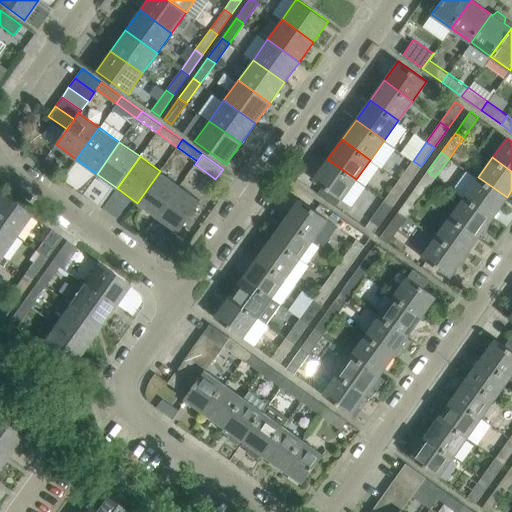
[(356,179),(327,159),(313,179),(323,186),(317,193),(336,207),(356,179)]
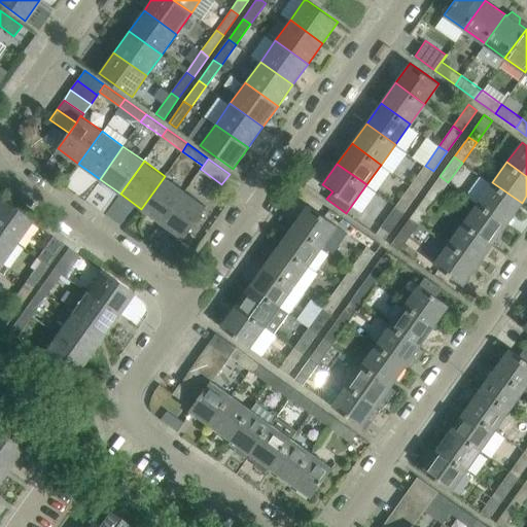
[(419,191),(433,171),(425,166),(411,185),(419,191)]
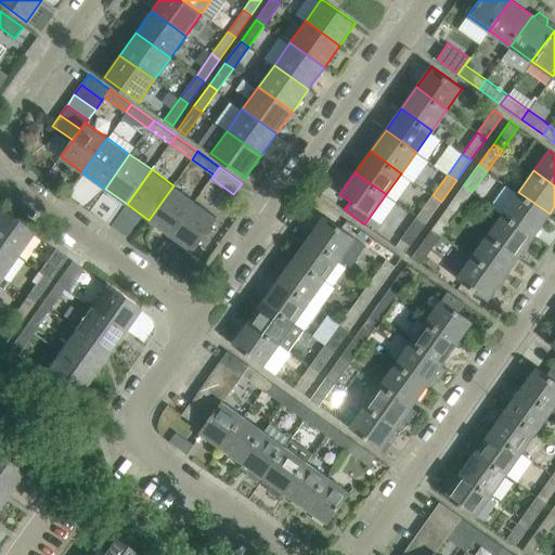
[(170,235),(195,201),(173,185),(149,220),(170,235)]
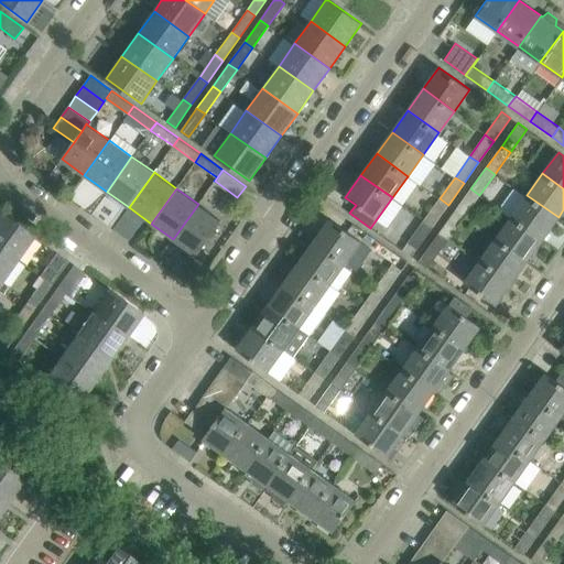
[(464,216),(479,195),(470,188),(455,210),(464,216)]
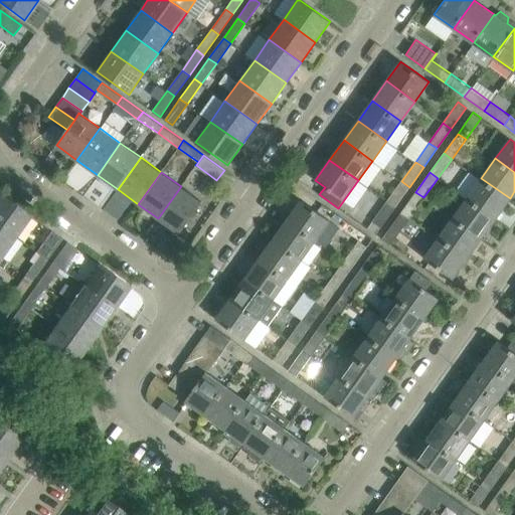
[(496,218),(510,198),(481,178),(467,198),(496,218)]
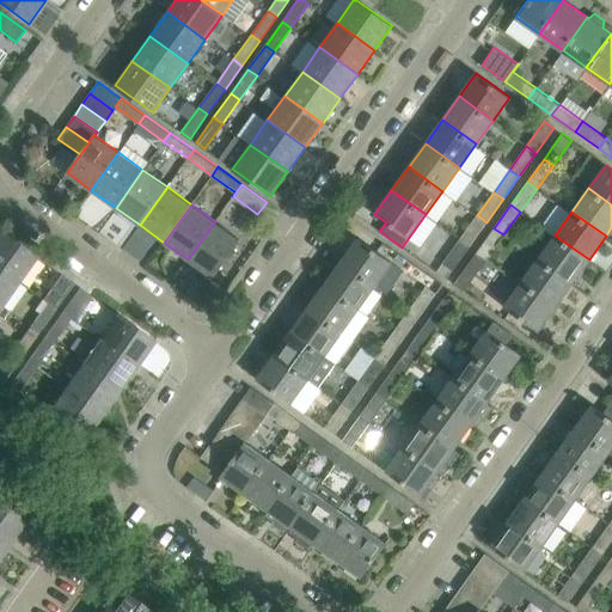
[(470,246),(487,222),(477,215),(460,239),(470,246)]
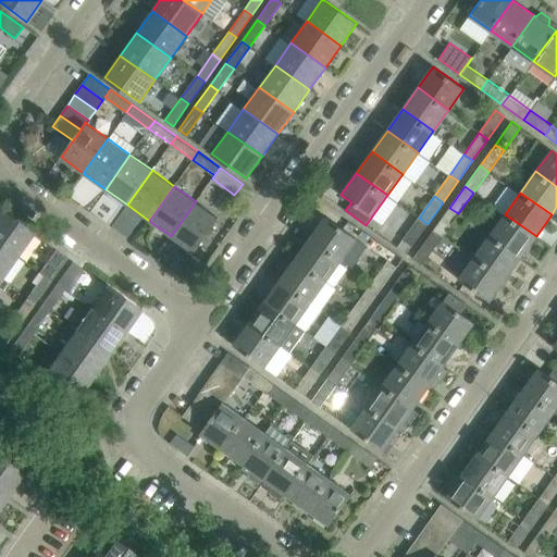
[(219,218),(200,205),(196,201),(171,236),(194,252),(219,218)]
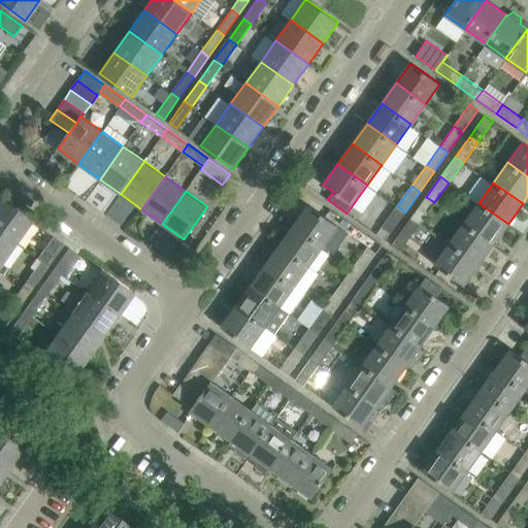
[(420,223),(434,202),(426,197),(411,217),(420,223)]
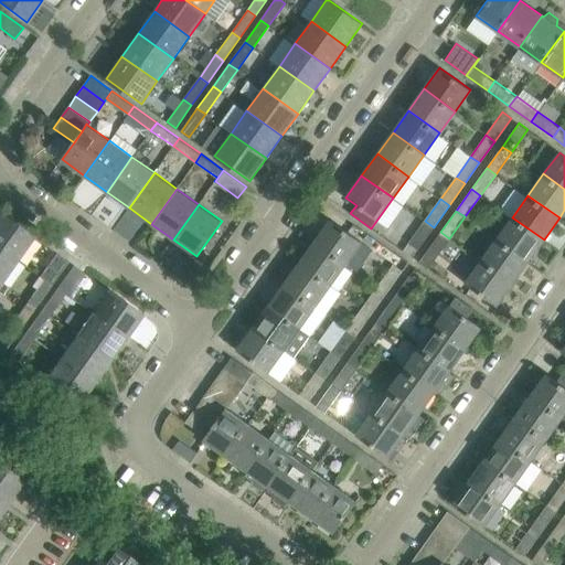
[(33,237),(0,213),(0,247),(18,260),(33,237)]
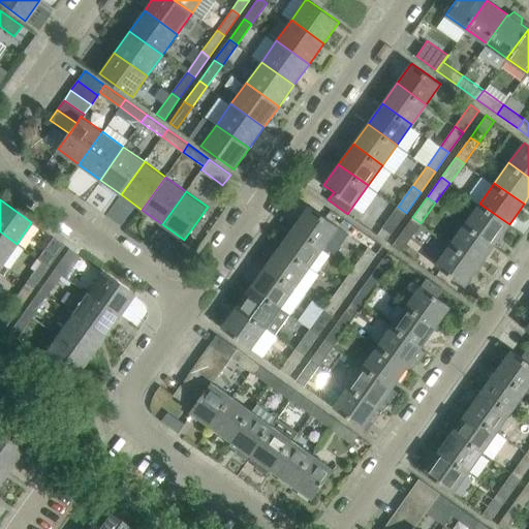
[(494,245),(509,224),(479,204),(465,224),(494,245)]
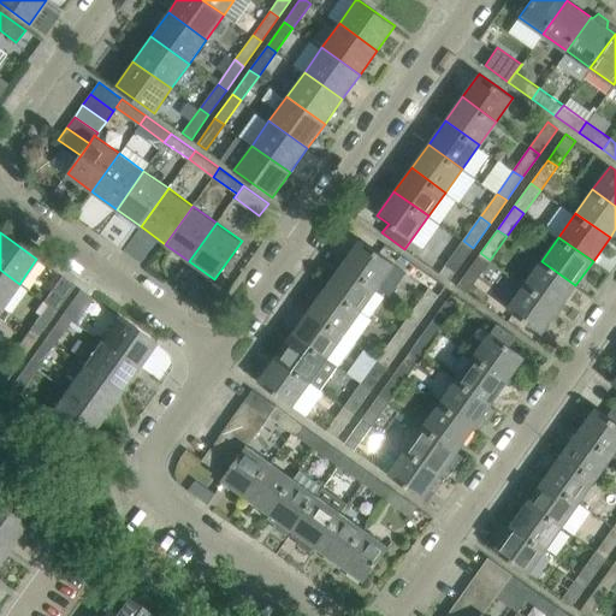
[(385,244),(380,253),(360,238),(343,262),(378,286),(401,255),(385,244)]
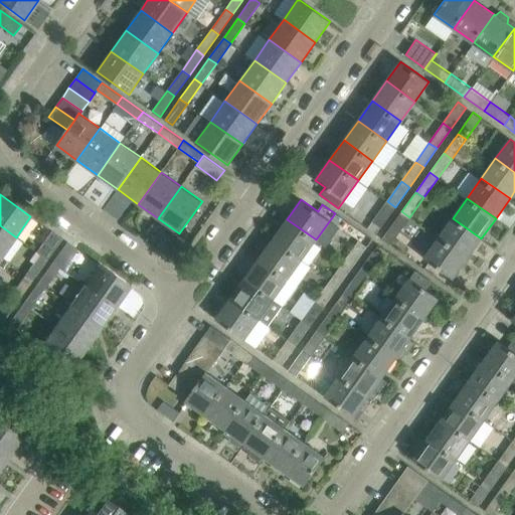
[(381,226),(395,207),(387,201),(373,221),(381,226)]
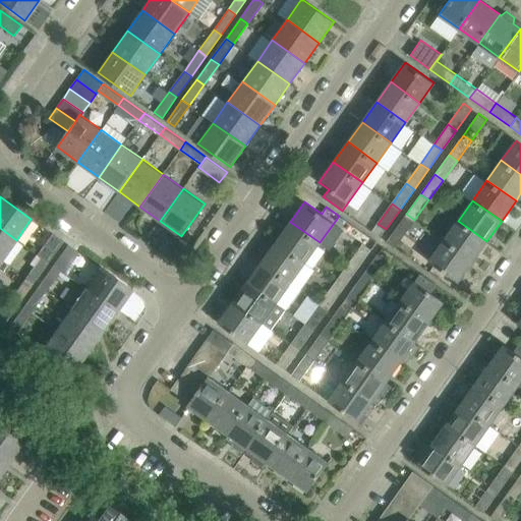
[(395,247),(414,220),(406,214),(387,241),(395,247)]
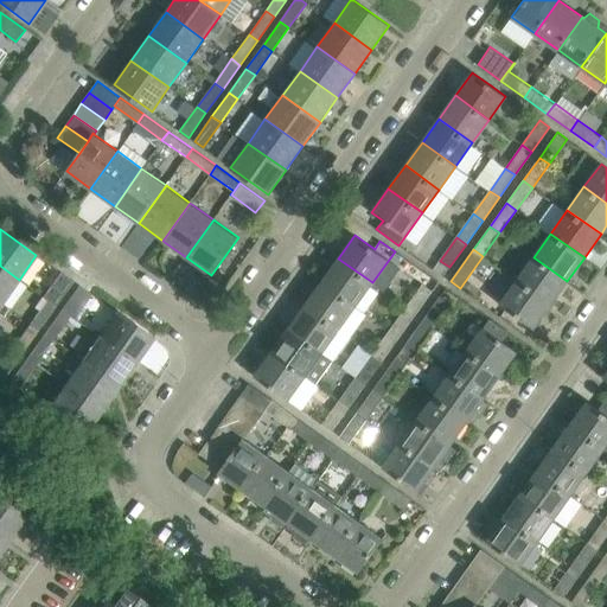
[(550,305),(567,281),(534,257),(517,280),(550,305)]
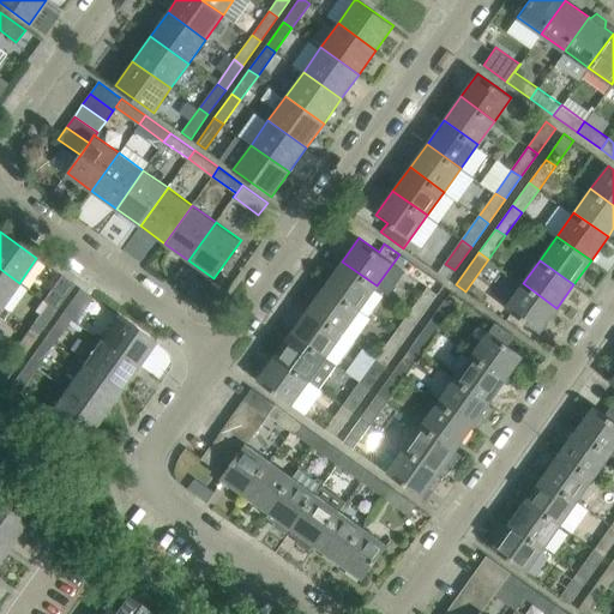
[(377,286),(342,262),(325,286),(360,309),(377,286)]
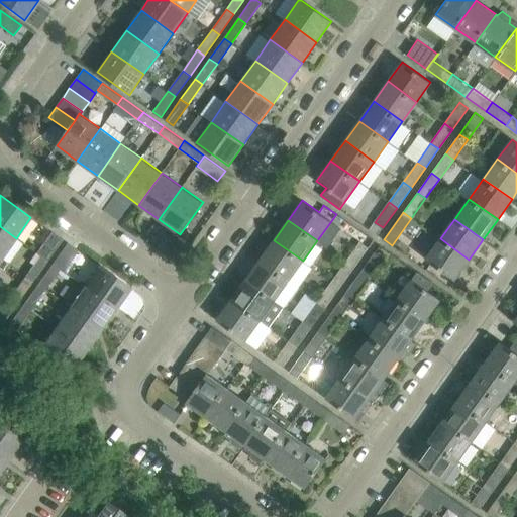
[(16,238),(0,226),(0,256),(1,259),(16,238)]
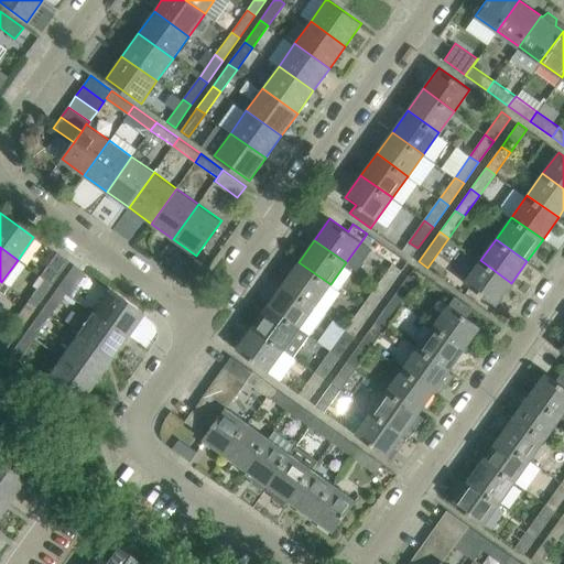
[(52,284),(67,261),(56,252),(40,275),(52,284)]
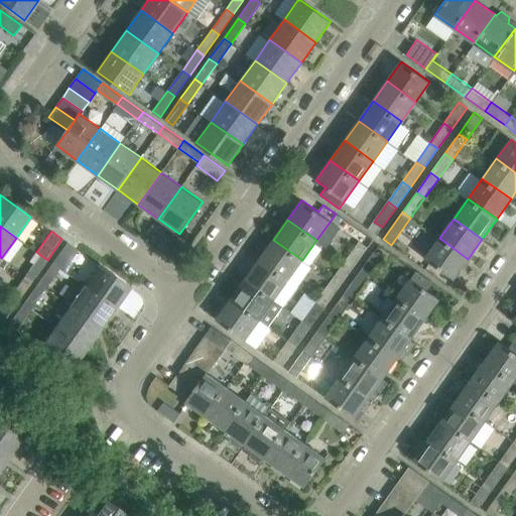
[(454,278),(468,259),(439,238),(425,258),(454,278)]
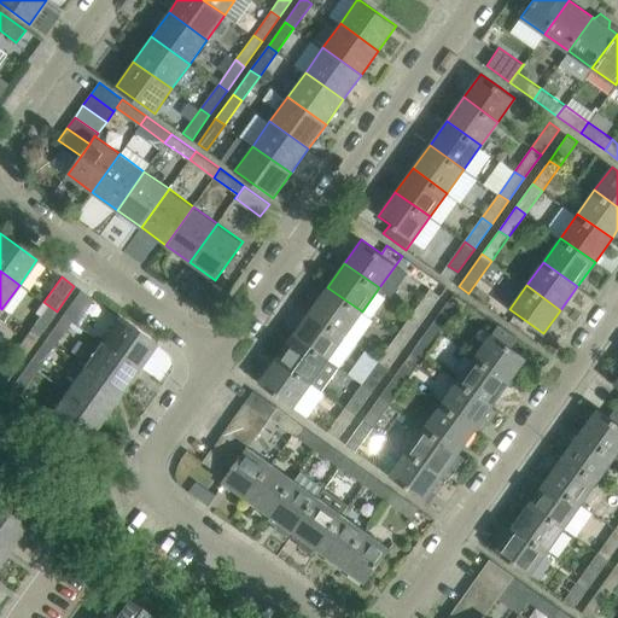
[(362,312),(327,287),(310,312),(344,336),(362,312)]
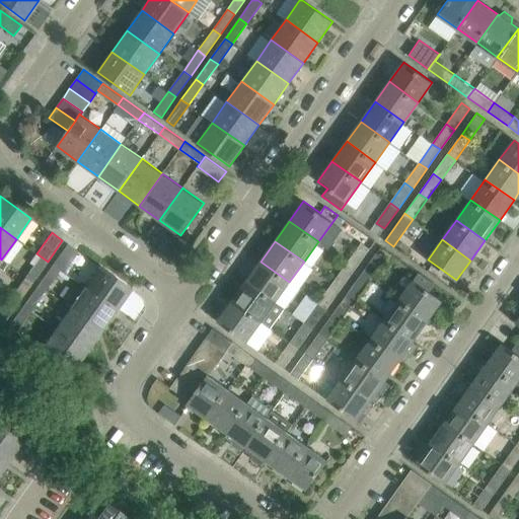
[(362,242),(347,263),(355,269),(370,248),(362,242)]
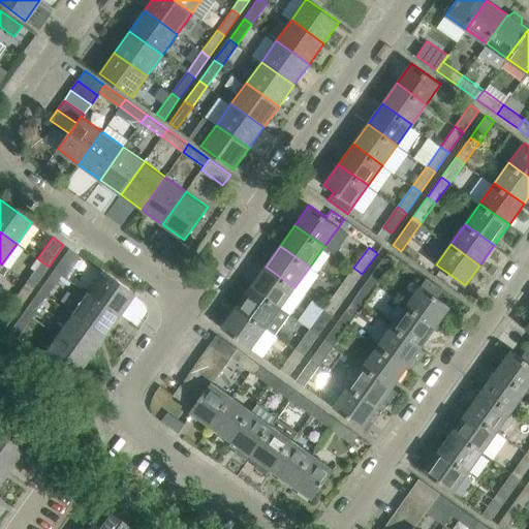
[(64,278),(80,256),(68,249),(53,270),(61,276),(64,278)]
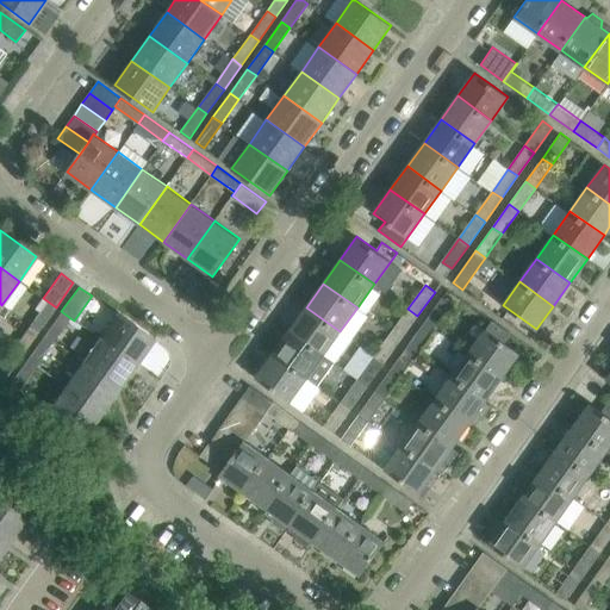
[(443,297),(425,322),(435,328),(453,304),(443,297)]
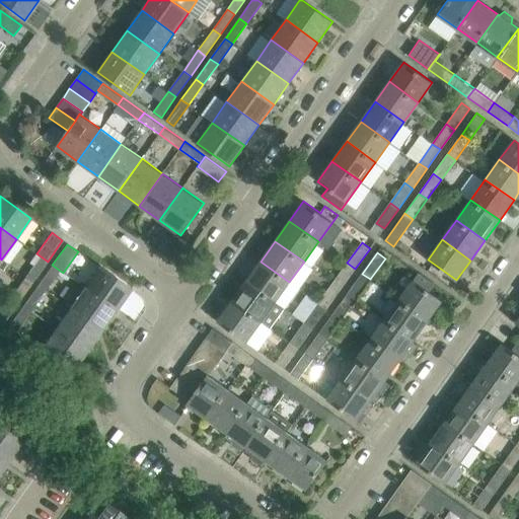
[(32,282),(48,262),(36,253),(40,256),(25,277),(32,282)]
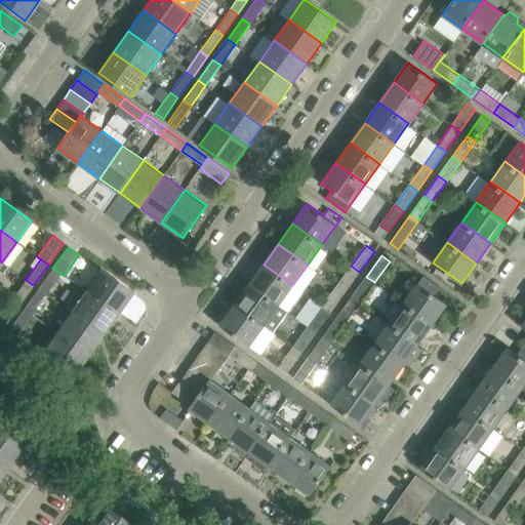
[(292,285),(264,265),(249,284),(278,306),(292,285)]
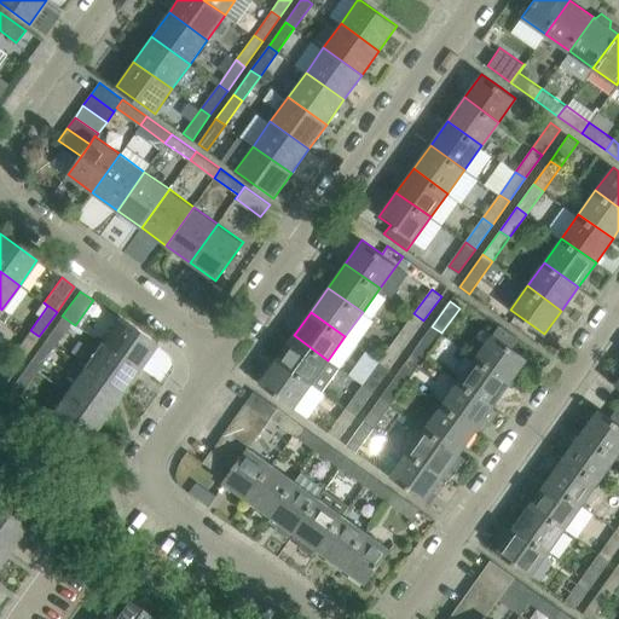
[(408,343),(423,320),(414,313),(398,336),(408,343)]
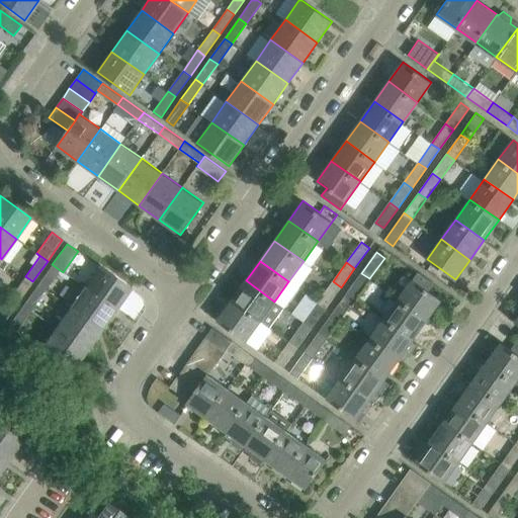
[(45,290),(60,270),(52,264),(37,285),(45,290)]
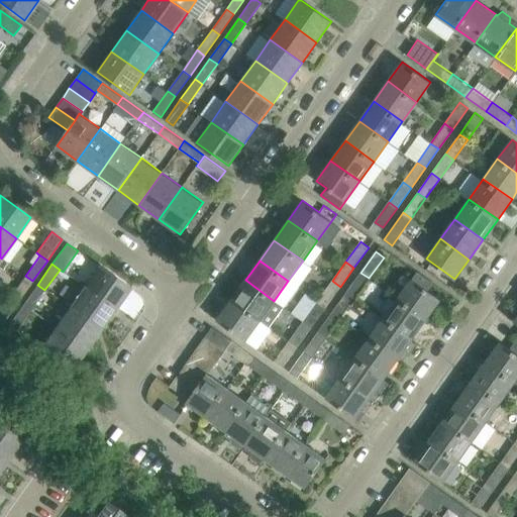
[(115,309),(130,288),(98,266),(84,286),(115,309)]
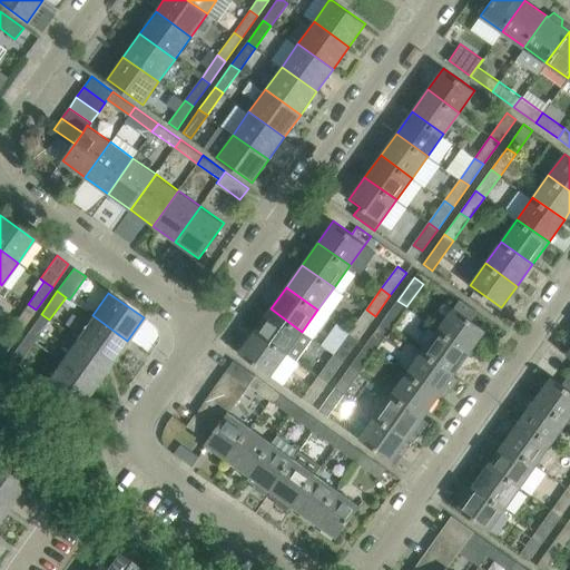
[(460,300),(439,328),(470,352),(487,330),(472,320),(477,312),(460,300)]
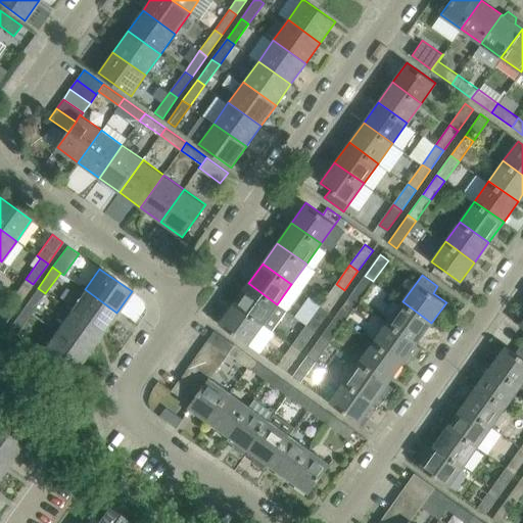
[(359,300),(373,281),(365,276),(350,294),(359,300)]
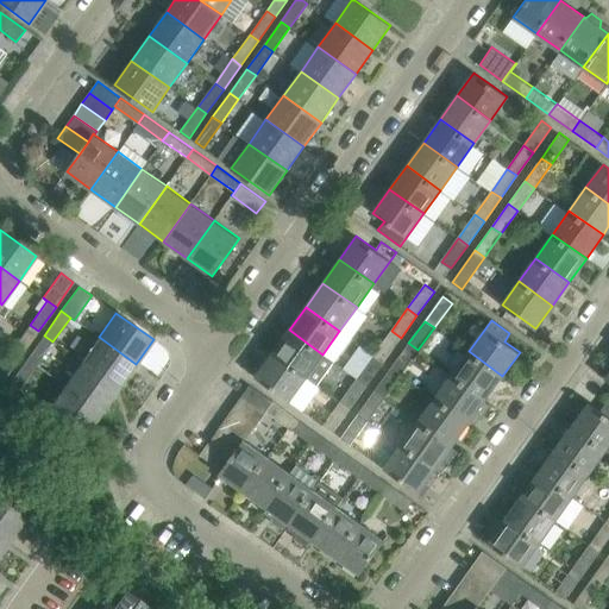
[(22,355),(38,331),(30,325),(13,349),(22,355)]
